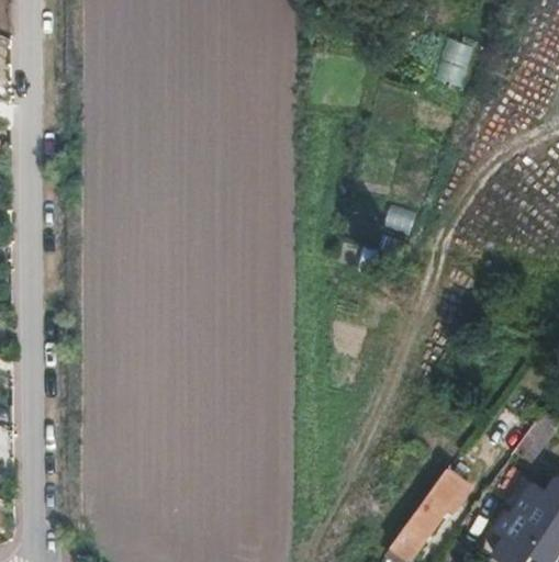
[(458,86),(471,45),(448,38),(435,79),(458,86)]
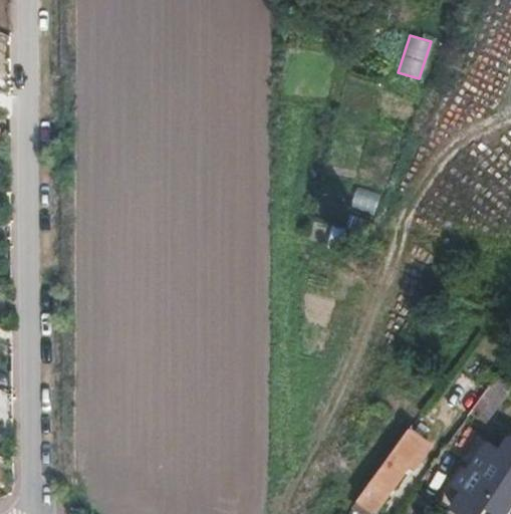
[(355,187),(349,207),(373,215),(379,195),(355,187)]
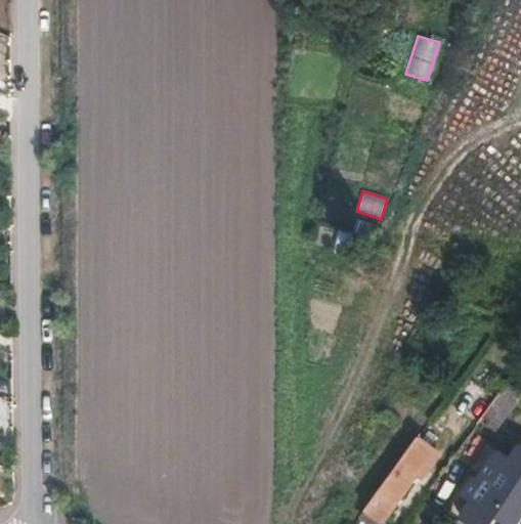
[(520,390),(520,360),(507,381),(520,390)]
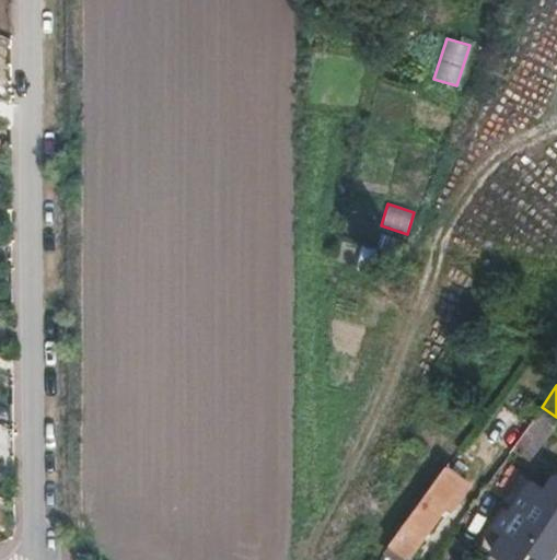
[(534,455),(556,420),(556,417),(542,407),(515,443),(534,455)]
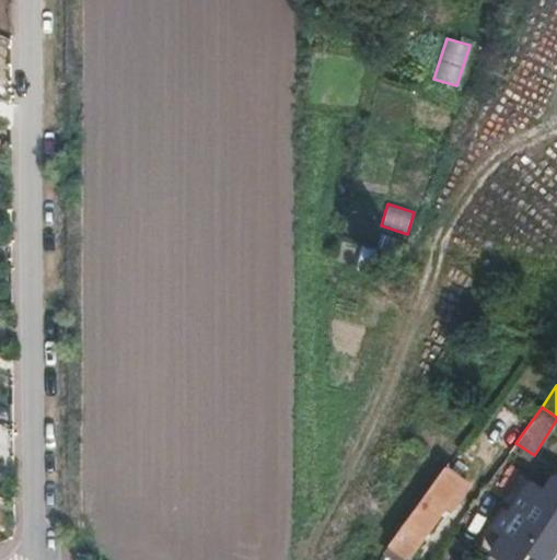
[(545,559),(554,559),(556,556),(556,476),(548,490),(533,480),(511,512),(517,515),(506,534),(545,559)]
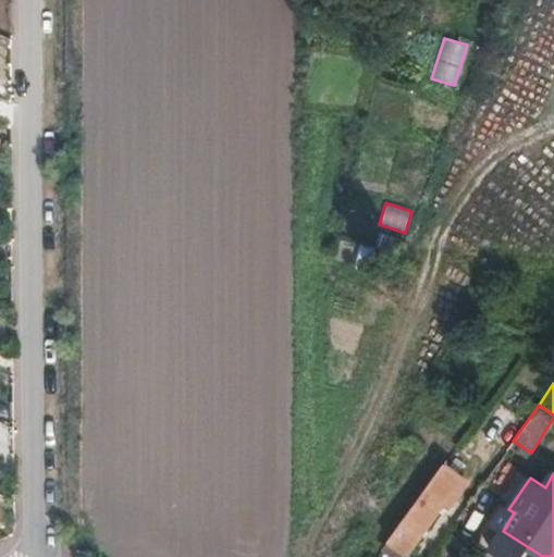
[(472,535),(500,496),(481,483),(454,521),(472,535)]
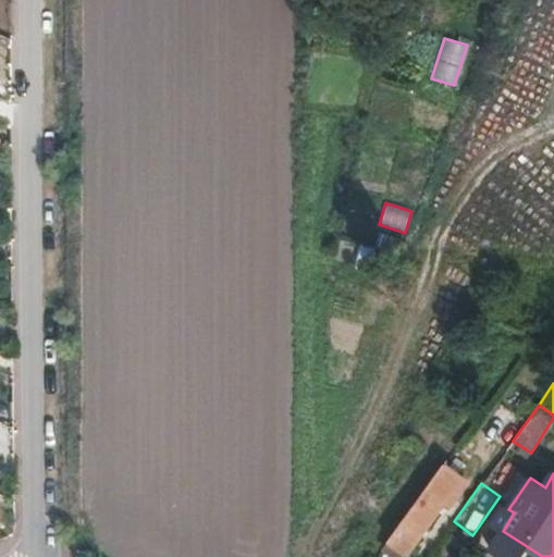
[(405,554),(439,507),(425,496),(390,543),(405,554)]
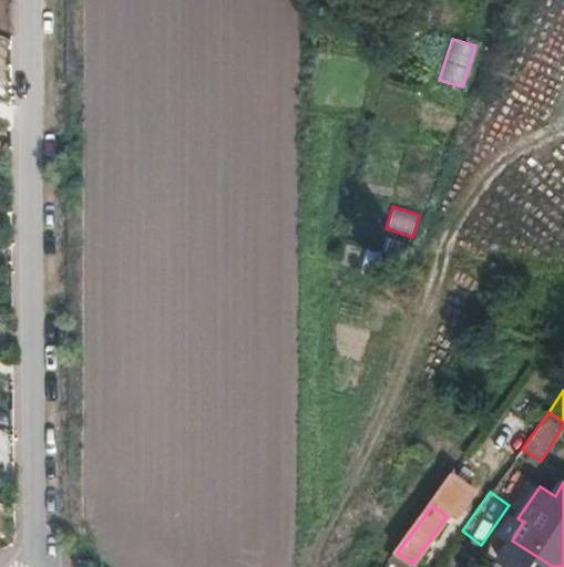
[(512,540),(523,522),(518,518),(504,536),(512,540)]
